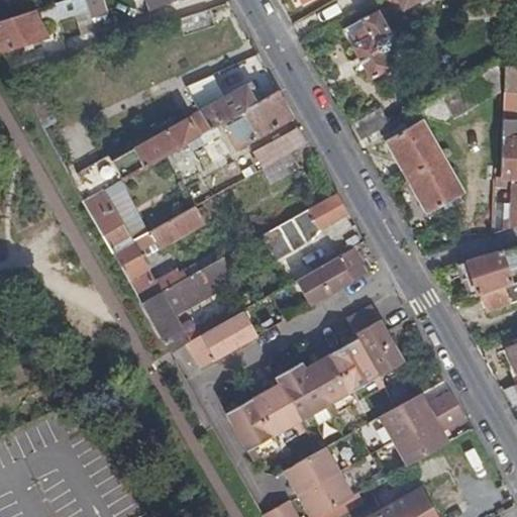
[(91,11),(87,0),(73,0),(57,5),(61,21),(91,11)]
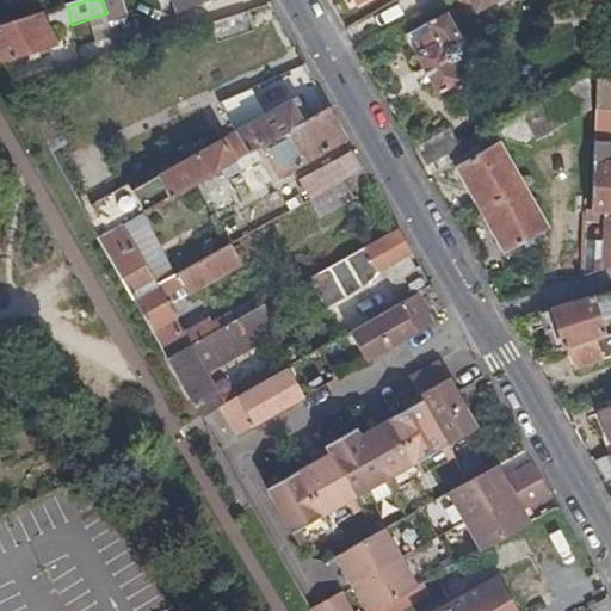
[(177,0),(180,11),(214,0),(177,0)]
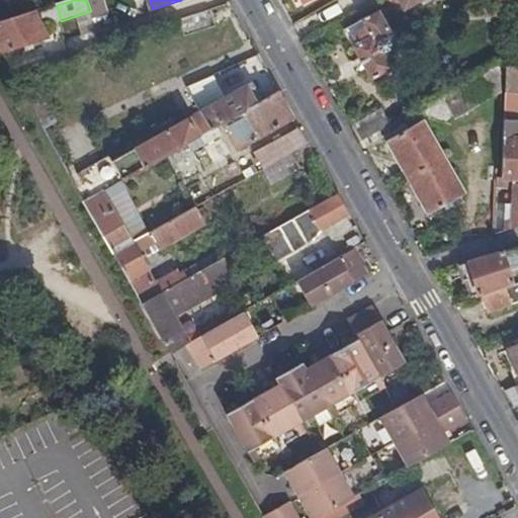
[(424,0),(401,0),(407,9),(424,0)]
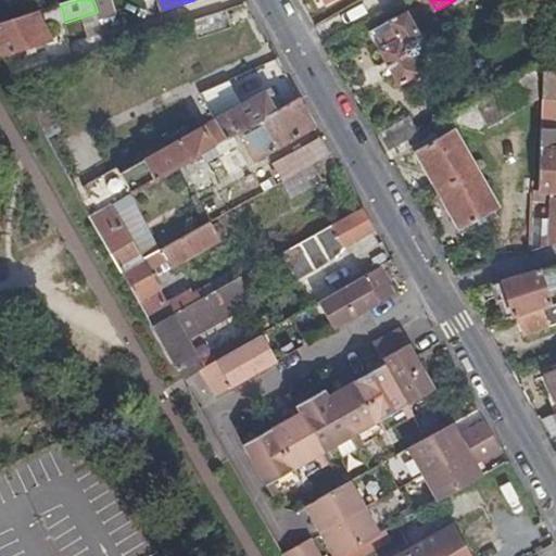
[(38,12),(0,24),(0,53),(2,58),(51,42),(50,37),(38,12)]
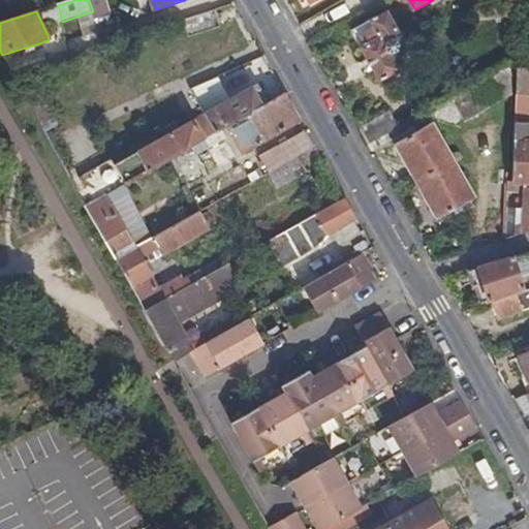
[(62,22),(72,56),(104,47),(100,35),(93,11),(62,22)]
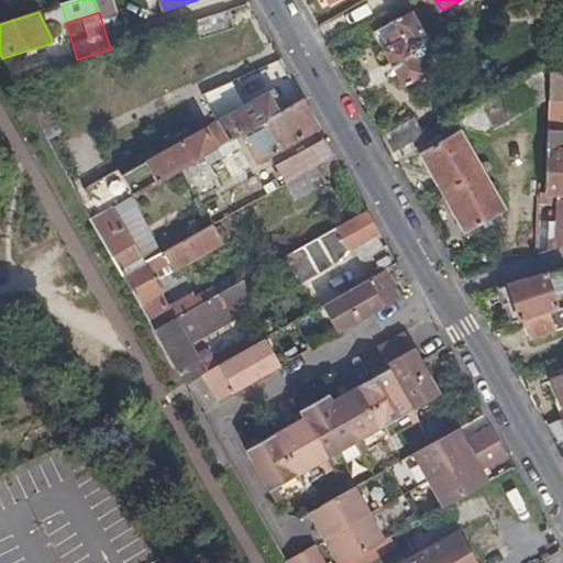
[(428,39),(418,20),(414,12),(376,34),(406,86),(427,74),(418,57),(429,50),(424,41),(428,39)]
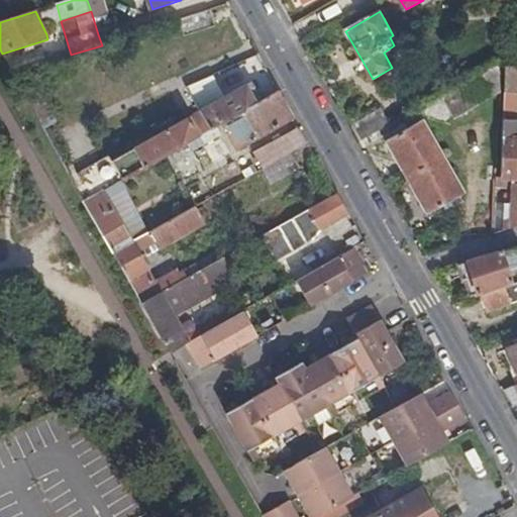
[(205,13),(175,22),(180,39),(210,30),(205,13)]
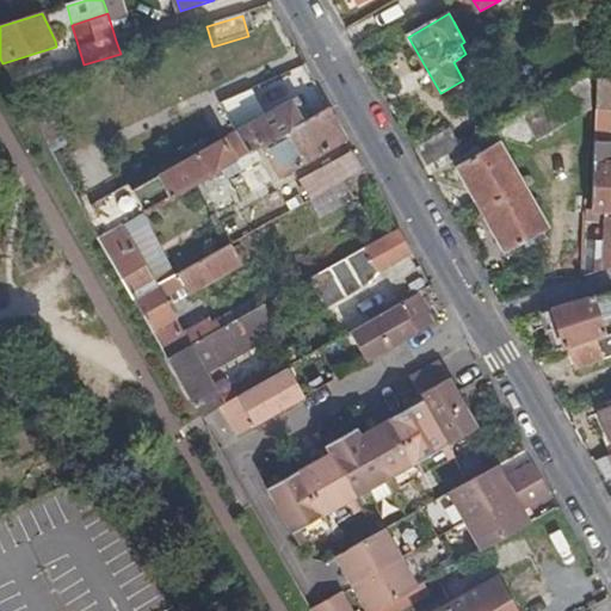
[(530,143),(590,110),(591,74),(516,117),(530,143)]
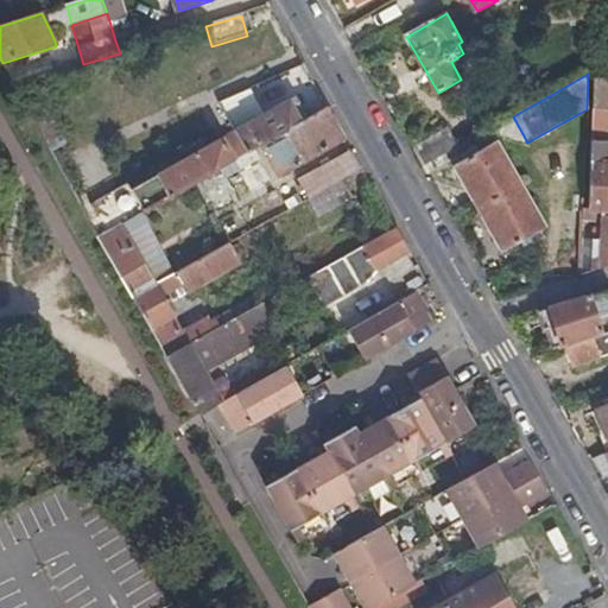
[(583,270),(602,264),(607,261),(607,77),(596,77),(590,206),(603,207),(603,238),(584,236),(583,270)]
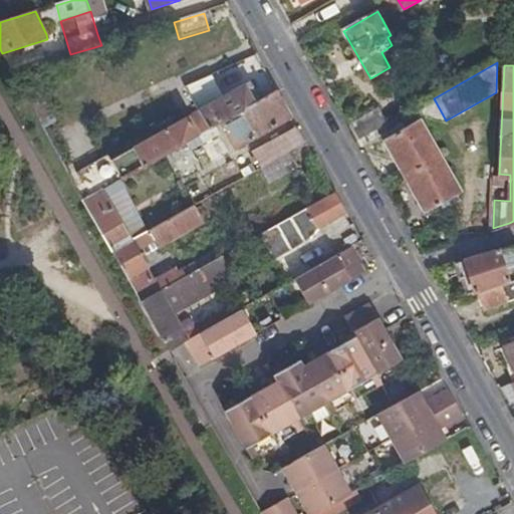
[(199,82),(185,88),(199,112),(209,132),(214,129),(222,124),(212,107),(213,106),(199,82)]
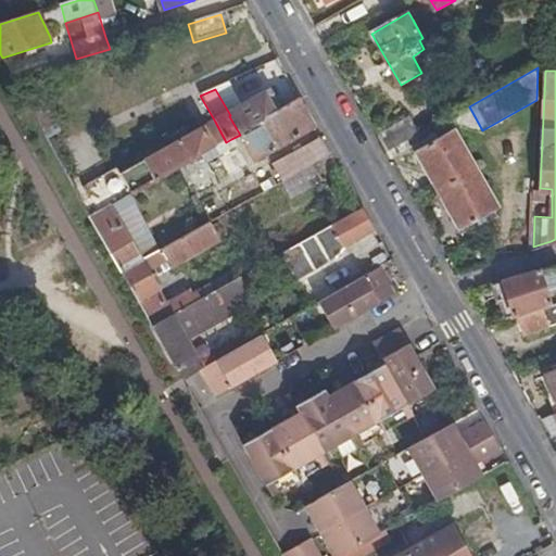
[(229,116),(240,135),(277,113),(266,95),(230,115),(229,116)]
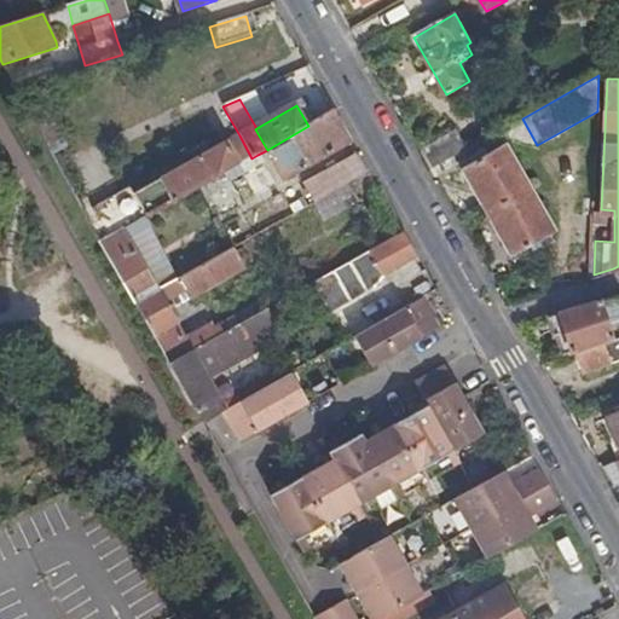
[(32,115),(52,152),(67,144),(46,108),(32,115)]
